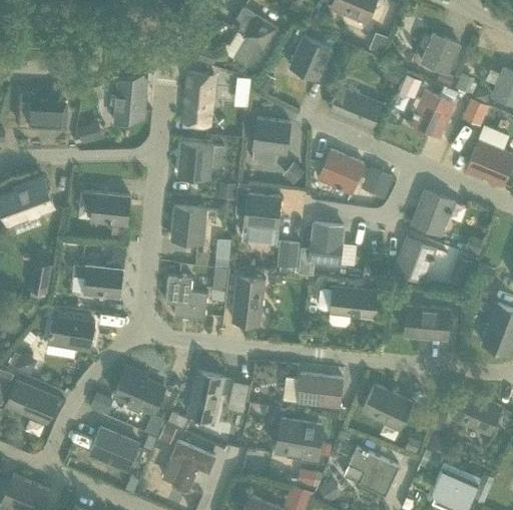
[(367,23),(376,0),(319,0),(319,2),(367,23)]
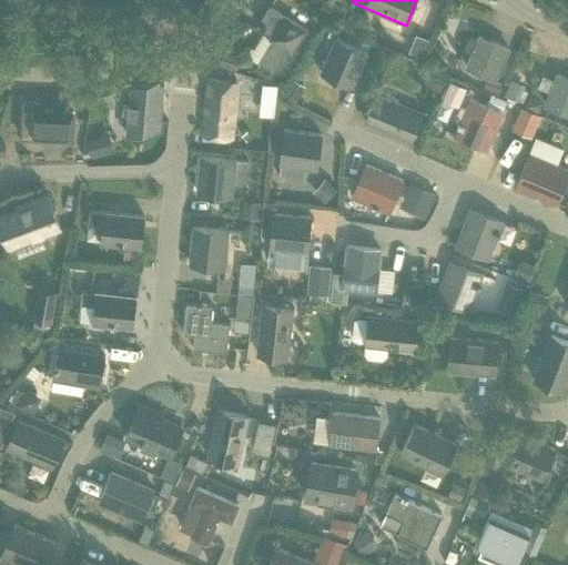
[(327,4),(321,19),(334,24),(341,10),(327,4)]
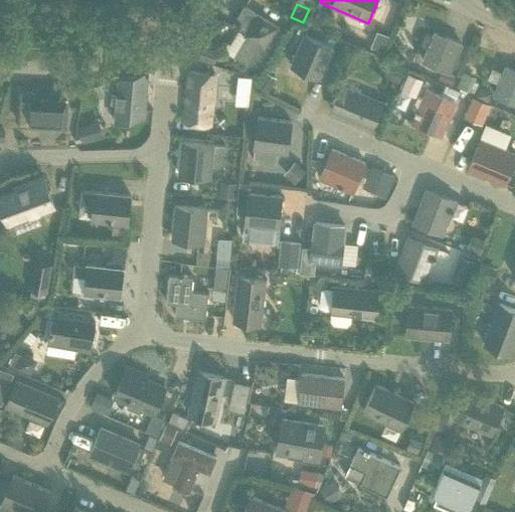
[(244,10),(234,25),(251,35),(237,60),(252,69),(260,73),(284,33),(277,29),(244,10)]
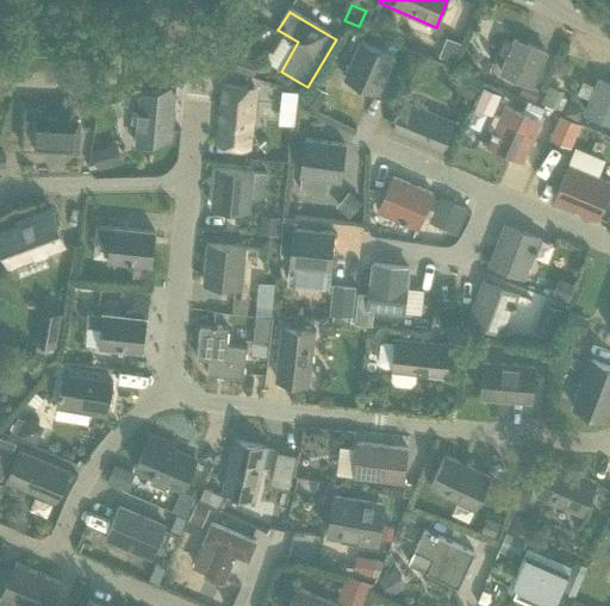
[(375,16),(369,31),(383,37),(390,20),(377,14),(375,16)]
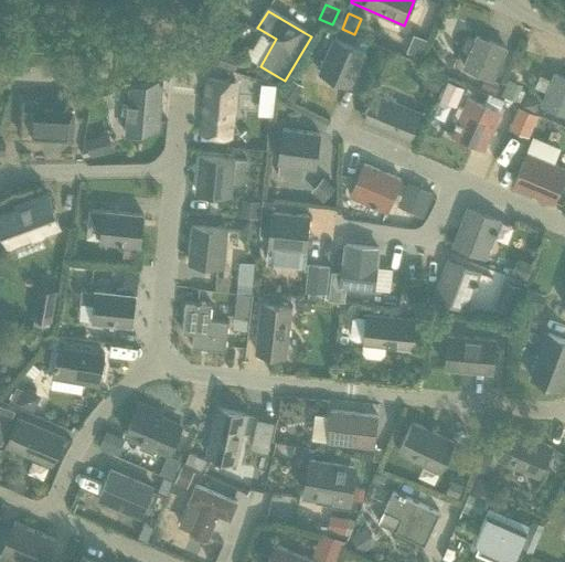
[(465,40),(460,53),(469,56),(464,70),(484,78),(493,82),(505,52),(477,40),(475,44),(465,40)]
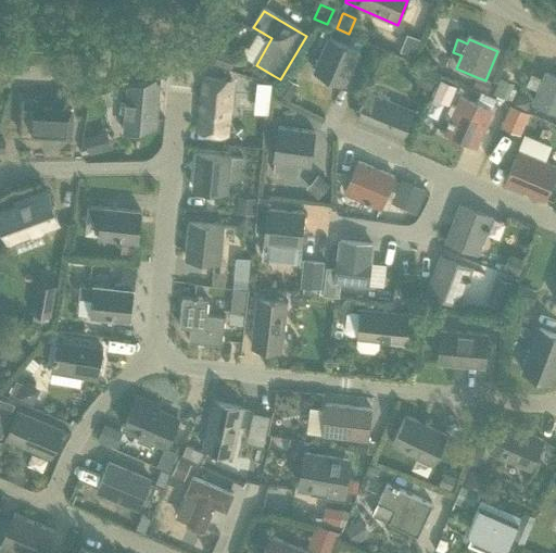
[(345,87),(358,54),(328,40),(314,74),(345,87)]
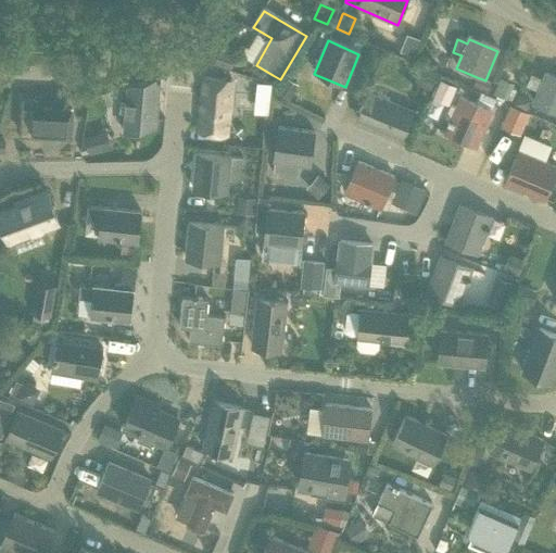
[(219,52),(215,64),(216,65),(228,68),(229,70),(234,57),(219,52)]
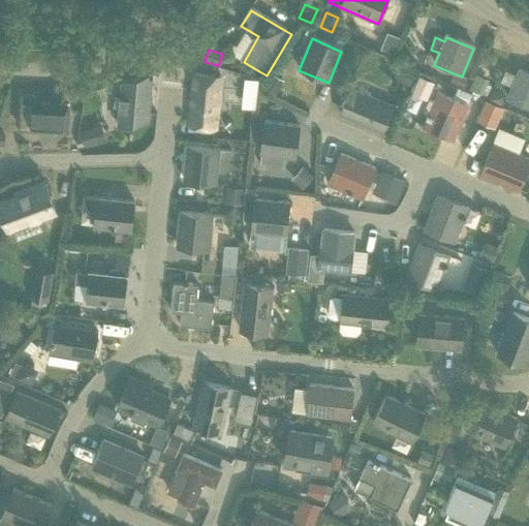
[(398,70),(394,82),(409,89),(413,78),(414,76),(398,70)]
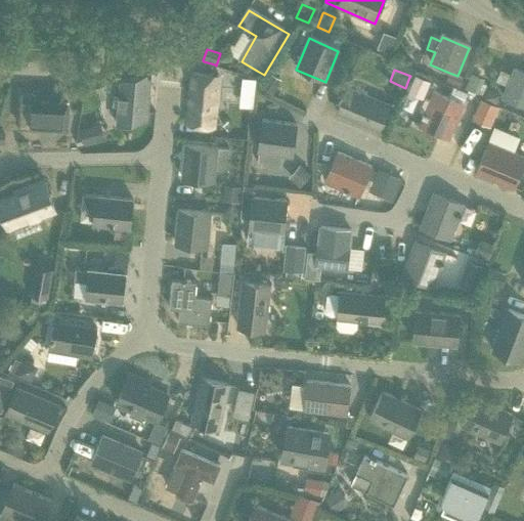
[(523,76),(514,72),(503,99),(523,107),(523,76)]
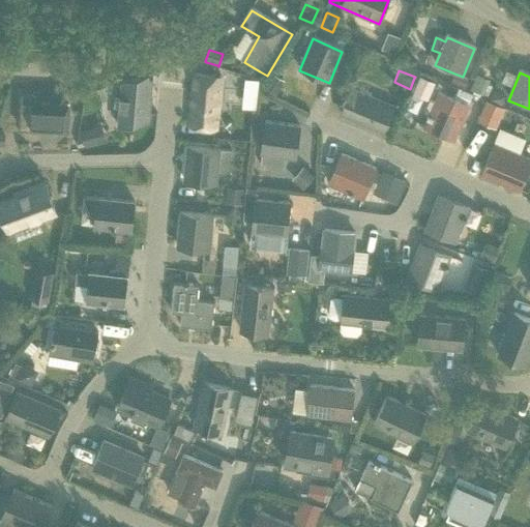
[(121,85),(117,128),(149,120),(153,77),(121,85)]
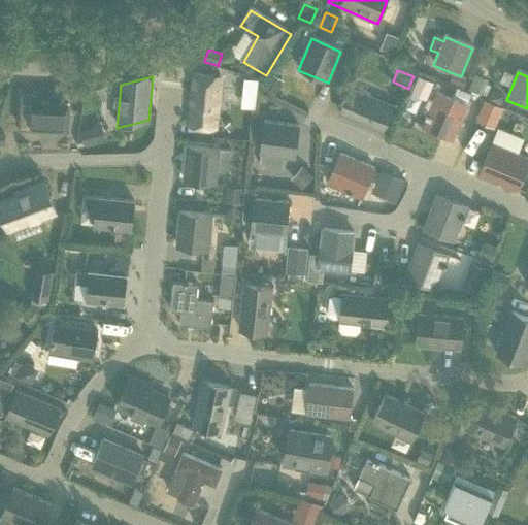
[(215,131),(221,79),(194,76),(188,128),(215,131)]
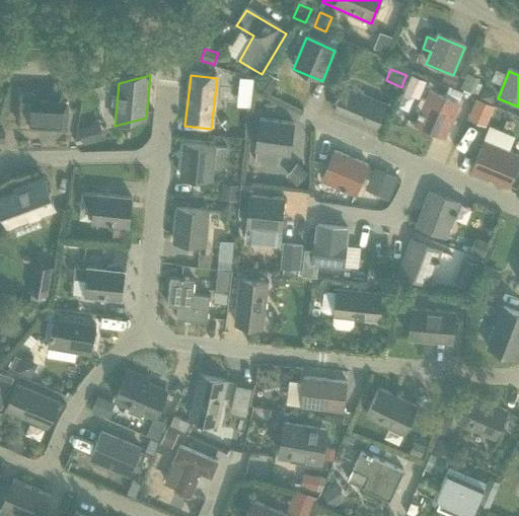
[(446,75),(443,82),(455,87),(458,80),(446,75)]
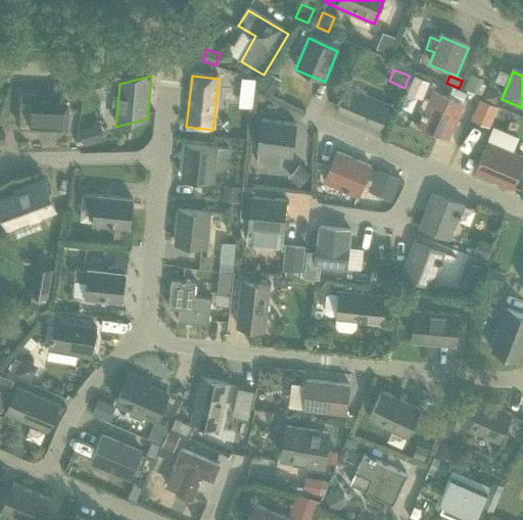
[(270,77),(263,89),(272,95),(280,82),(270,77)]
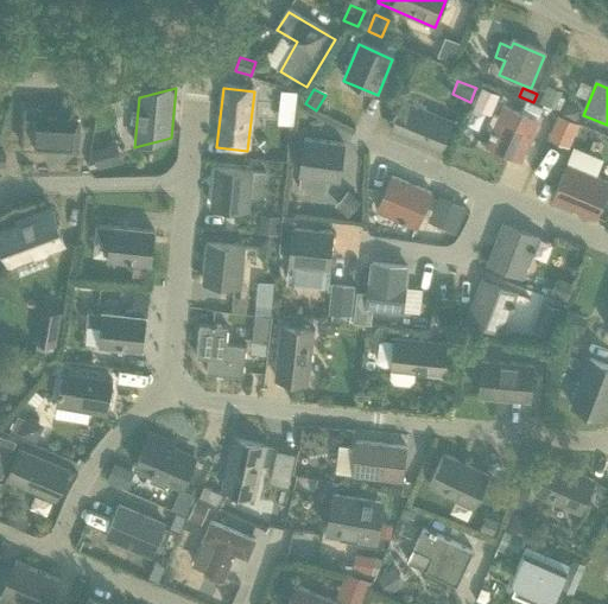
[(482,89),(474,108),(491,115),(499,96),(482,89)]
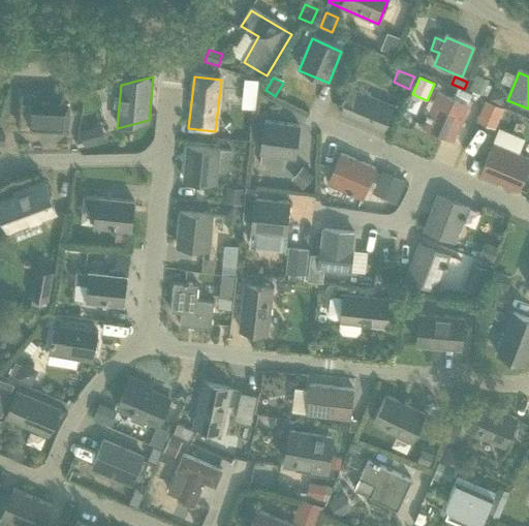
[(476,78),(470,91),(483,97),(489,83),(476,78)]
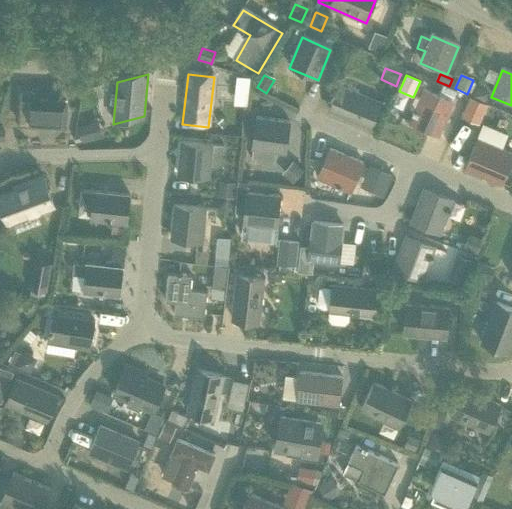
[(236,79),(235,90),(248,92),(249,80),(236,79)]
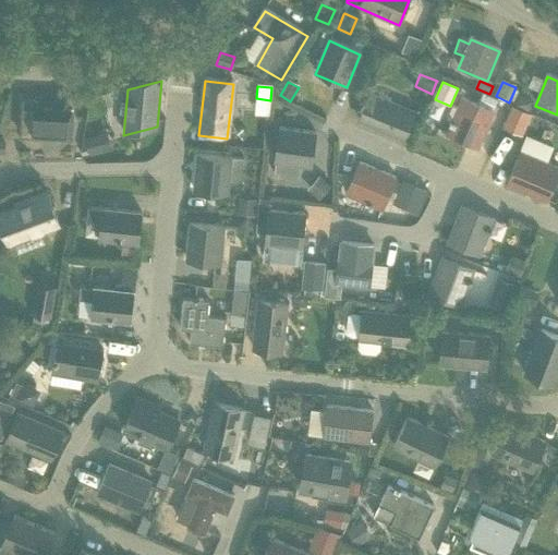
[(414,116),(370,97),(359,122),(403,141),(414,116)]
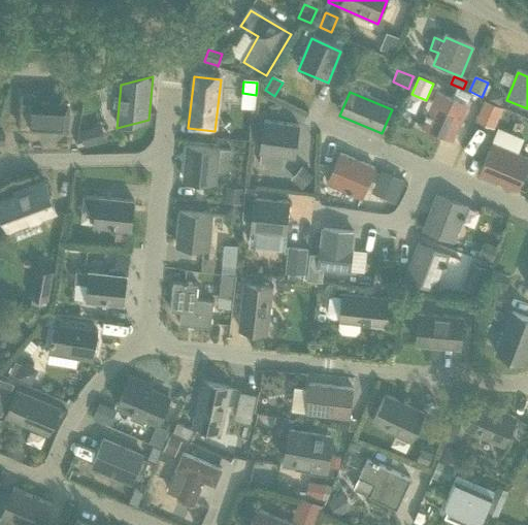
[(423,129),(423,130),(453,142),(467,108),(437,95),(433,105),(427,103),(423,115),(428,117),(427,118),(423,129)]
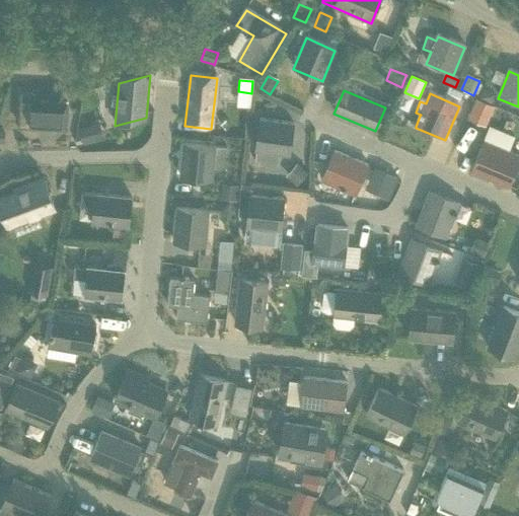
[(36,104),(36,96),(20,96),(18,129),(66,131),(67,105),(36,104)]
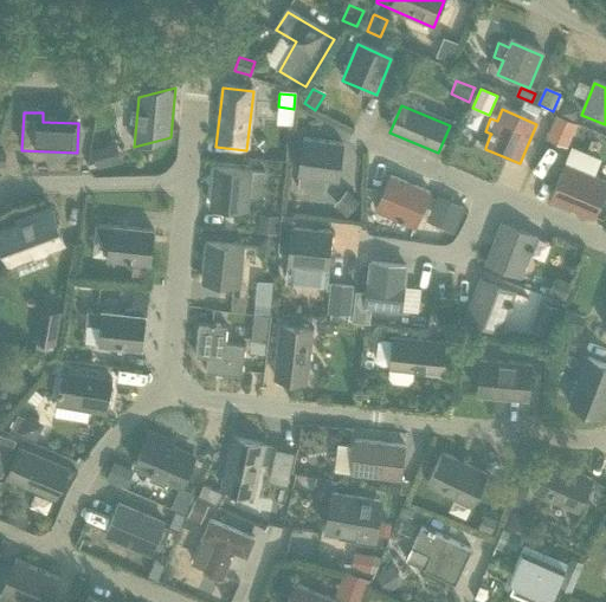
[(554,121),(545,143),(566,153),(575,130),(554,121)]
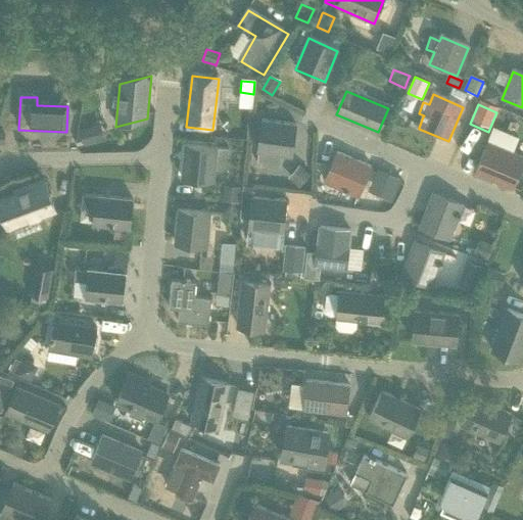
[(87,107),(85,116),(98,119),(99,109),(87,107)]
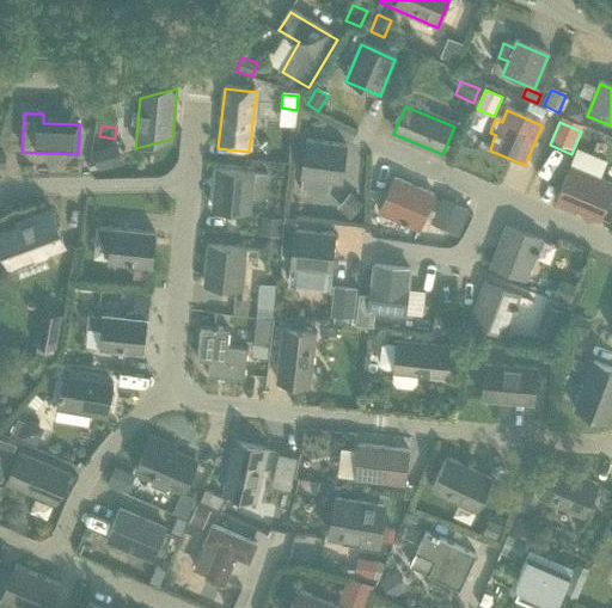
[(341,185),(346,148),(306,142),(301,179),(341,185)]
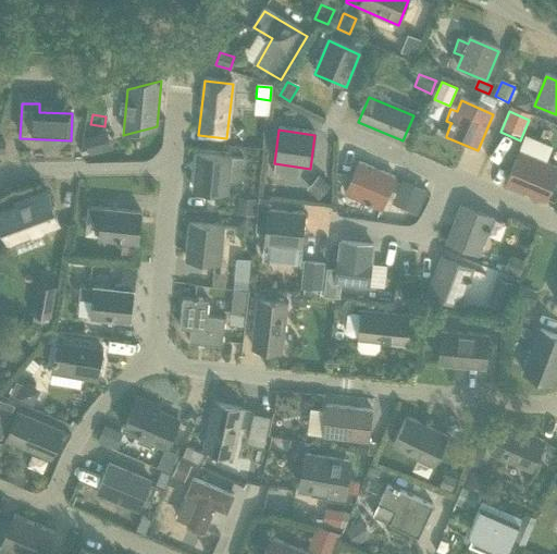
[(104,133),(84,139),(89,158),(110,151),(104,133)]
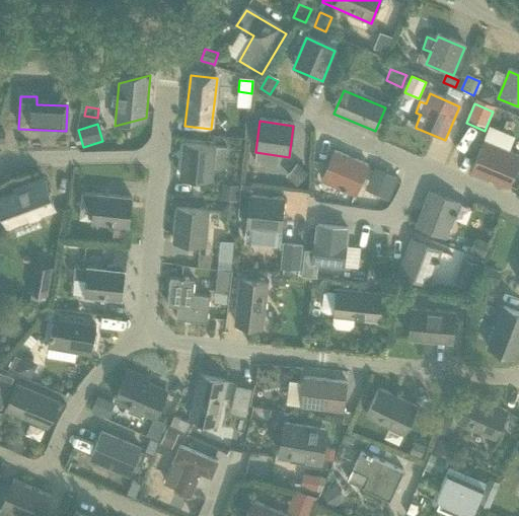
[(508,189),(518,161),(518,157),(484,143),(471,173),(472,173),(473,171),(496,180),(495,183),(508,189)]
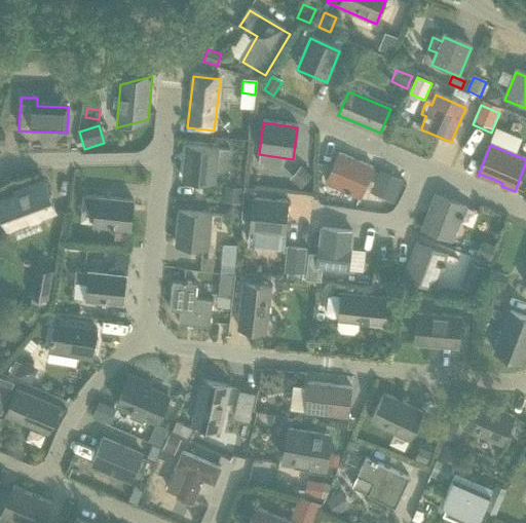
[(214,184),(218,151),(186,148),(182,181),(214,184)]
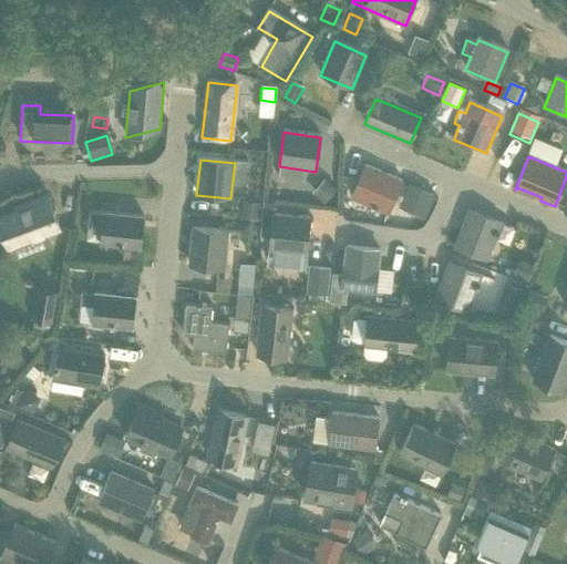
[(388,216),(401,185),(402,183),(366,167),(351,200),(388,216)]
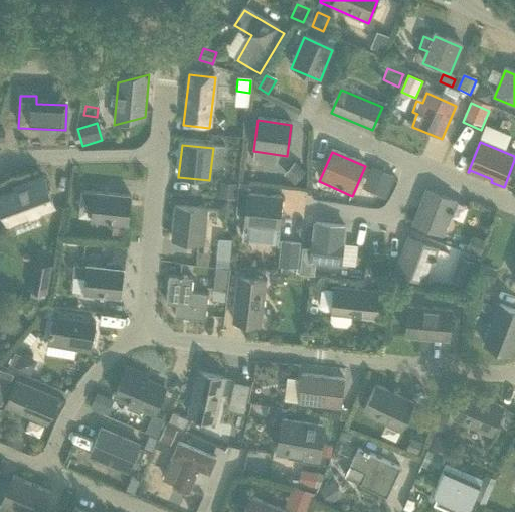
[(297,167),(287,178),(295,185),(305,174),(297,167)]
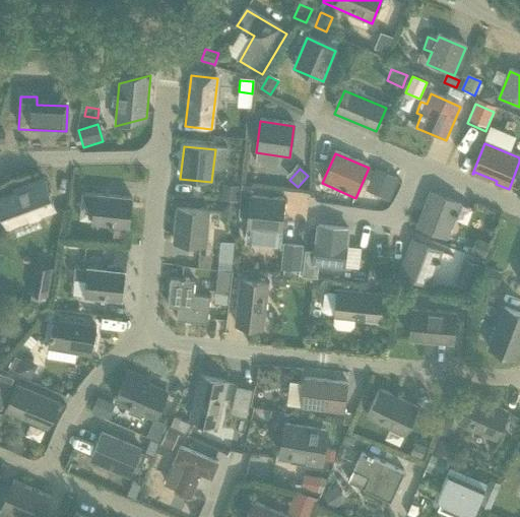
[(377,171),(372,181),(393,190),(398,180),(377,171)]
